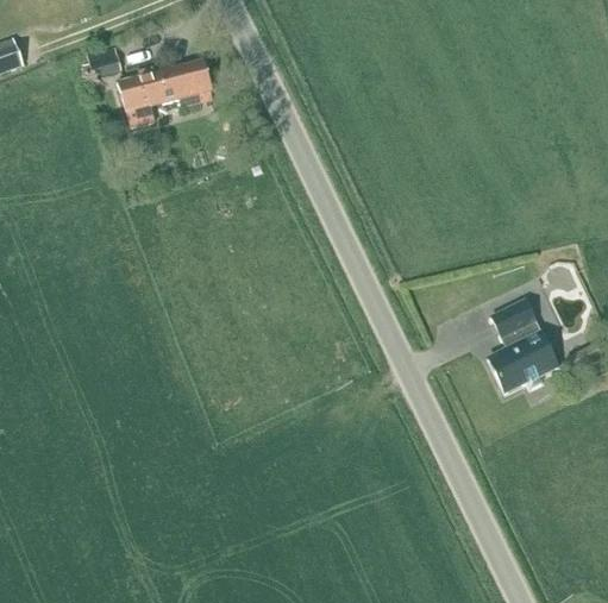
[(13,36),(0,41),(0,73),(24,64),(13,36)]
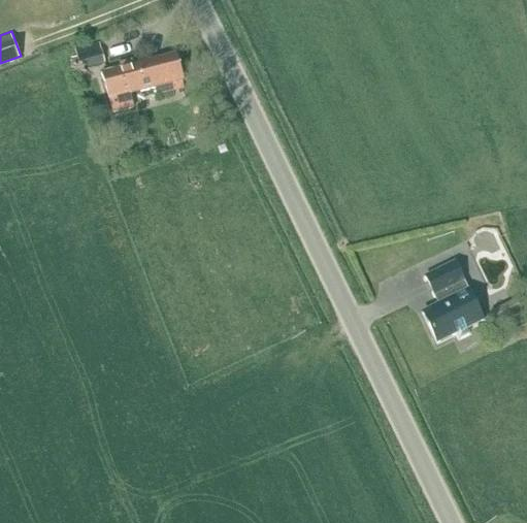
[(75,54),(70,54),(72,66),(78,65),(103,59),(99,45),(75,52),(75,54)]
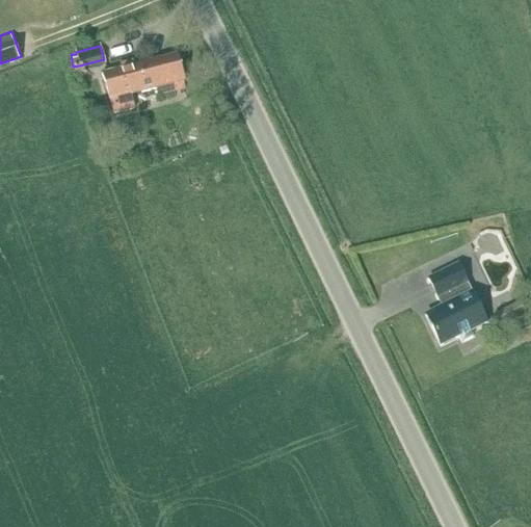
[(178,51),(103,70),(113,109),(133,104),(130,91),(156,85),(157,93),(184,86),(182,78),(185,77),(178,51)]
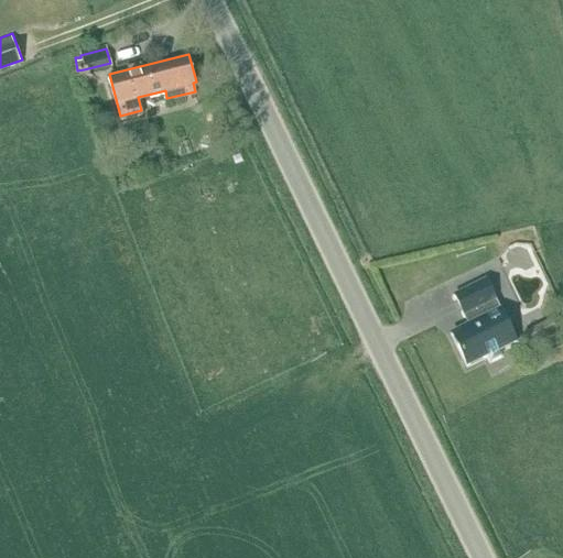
[(469,323),(453,330),(468,362),(489,352),(493,358),(502,352),(500,347),(518,338),(487,276),(454,293),(469,323)]
